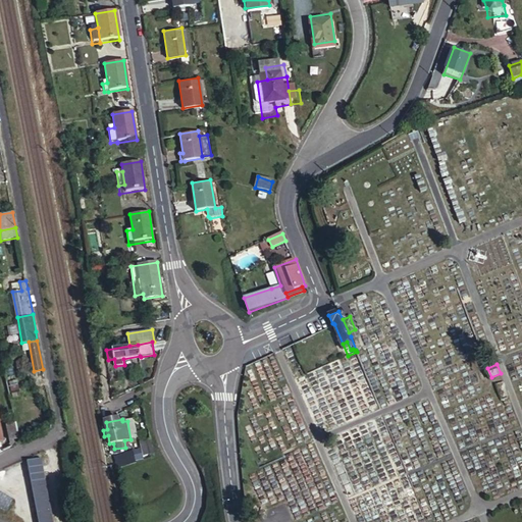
[(19,436),(16,422),(7,424),(10,438),(19,436)]
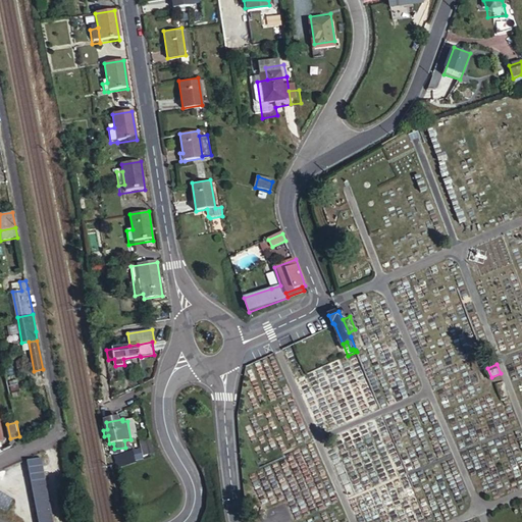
[(154,455),(149,439),(140,442),(141,448),(113,457),(117,469),(154,455)]
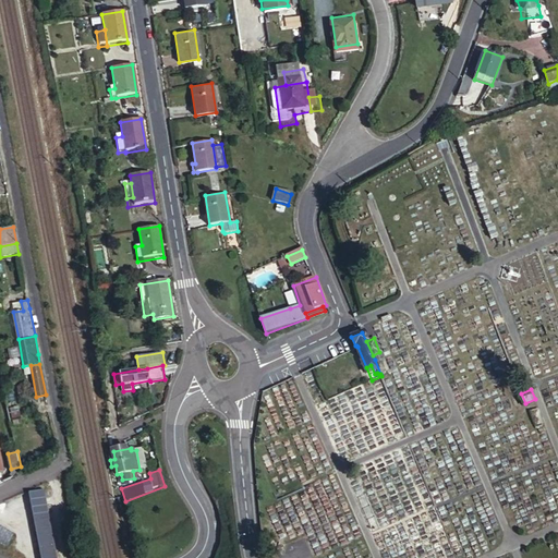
[(57,557),(45,488),(29,492),(43,557),(57,557)]
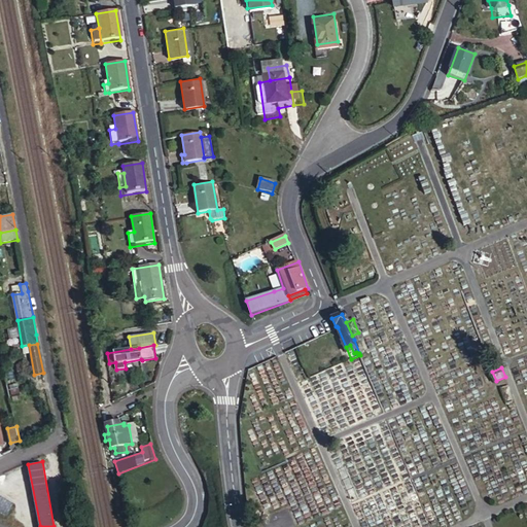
[(0,495),(0,511),(7,516),(13,503),(0,495)]
